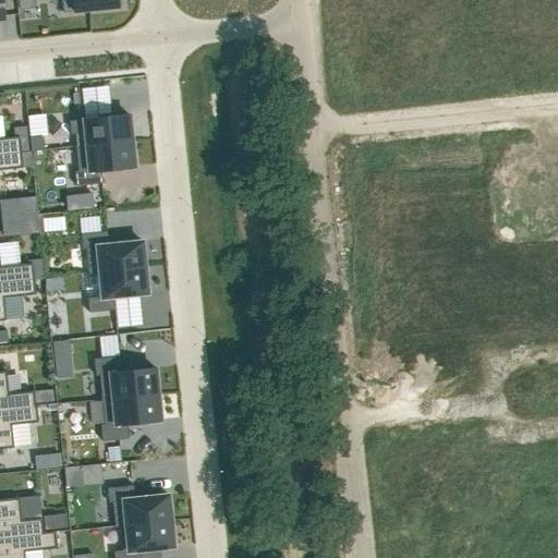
[(33,0),(17,0),(19,10),(34,8),(33,0)]
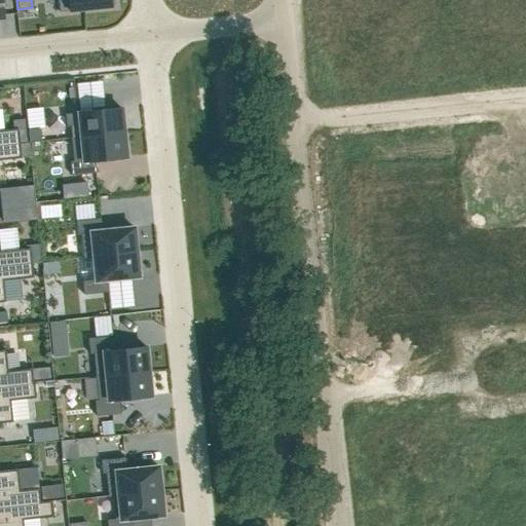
[(58,0),(60,12),(110,7),(110,6),(114,5),(113,0),(58,0)]
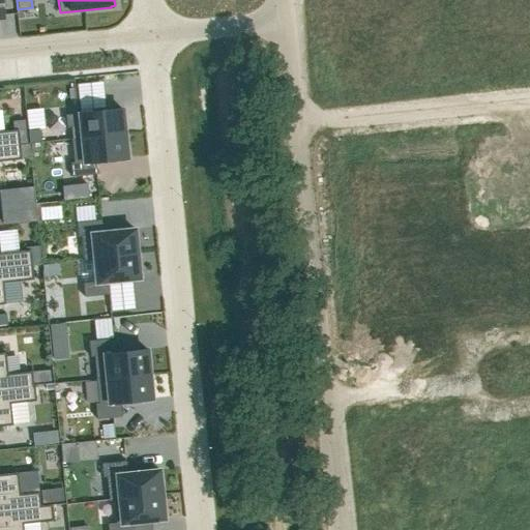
[(104,111),(65,115),(66,127),(80,126),(81,138),(71,139),(71,140),(124,134),(122,109),(118,110),(117,107),(104,108),(104,111)]
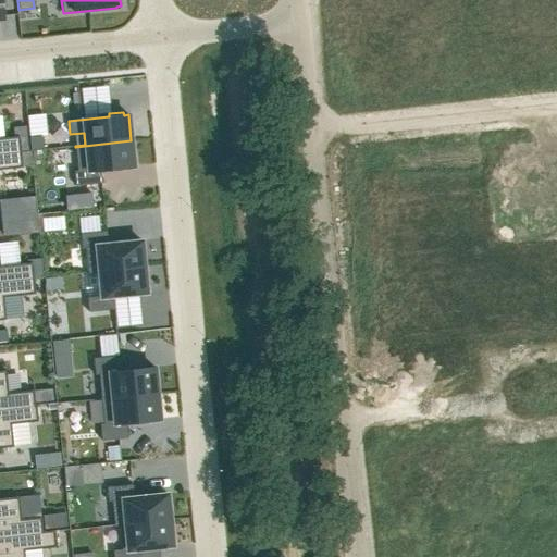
[(0,153),(21,152),(19,137),(0,138),(0,153)]
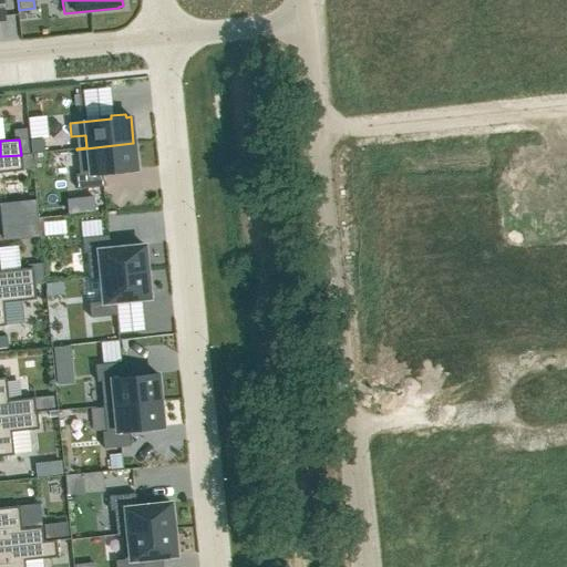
[(43,140),(29,141),(31,154),(44,152),(43,140)]
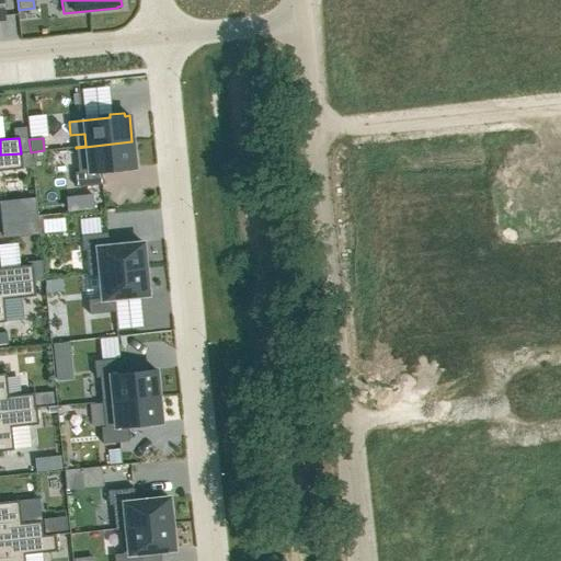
[(78,172),(75,172),(76,187),(102,184),(101,171),(135,168),(132,141),(76,148),(78,172)]
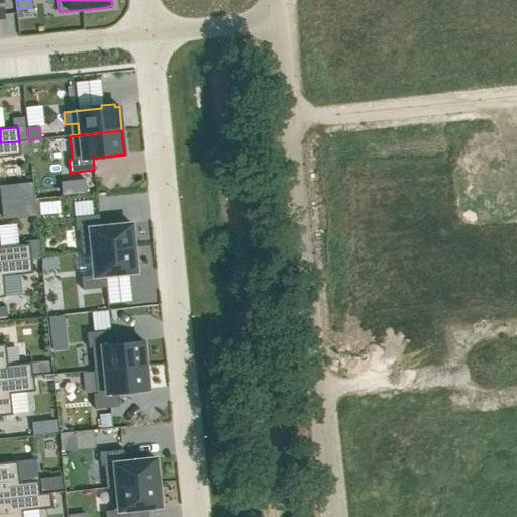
[(0,158),(20,156),(19,141),(0,142),(0,158)]
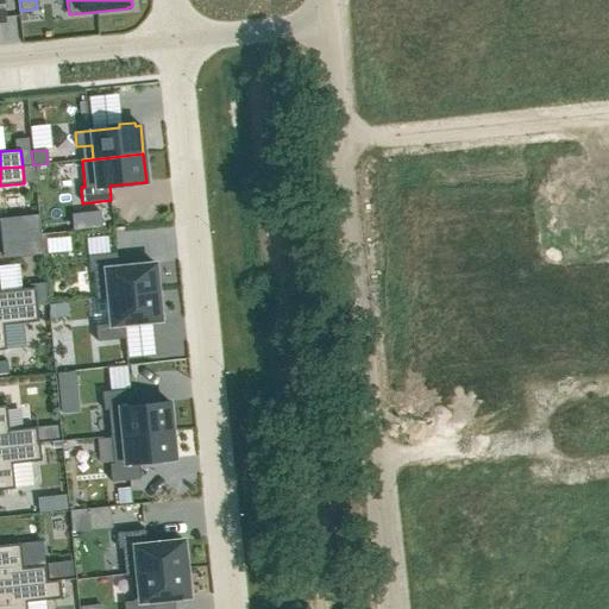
[(115,253),(88,256),(89,272),(93,271),(96,300),(107,299),(107,297),(157,292),(155,264),(118,268),(115,253)]
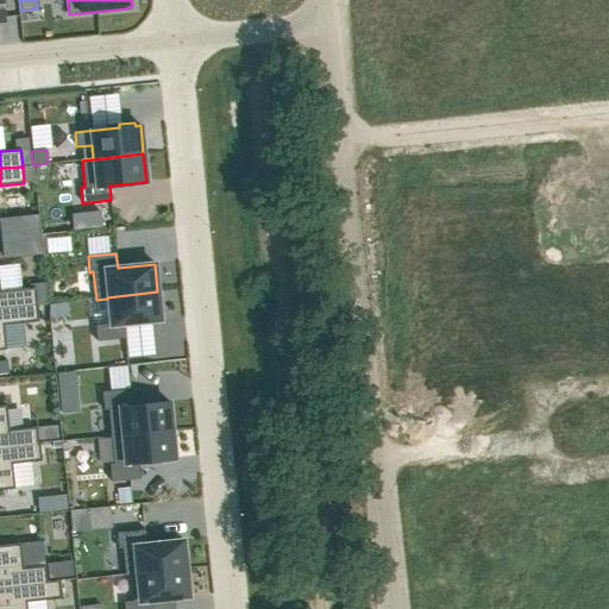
[(0,308),(37,305),(35,288),(0,290),(0,308)]
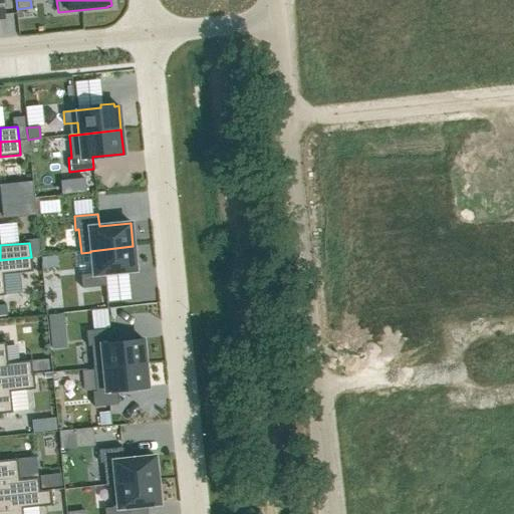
[(93,273),(80,274),(81,288),(105,286),(104,274),(136,270),(133,246),(90,251),(90,252),(93,273)]
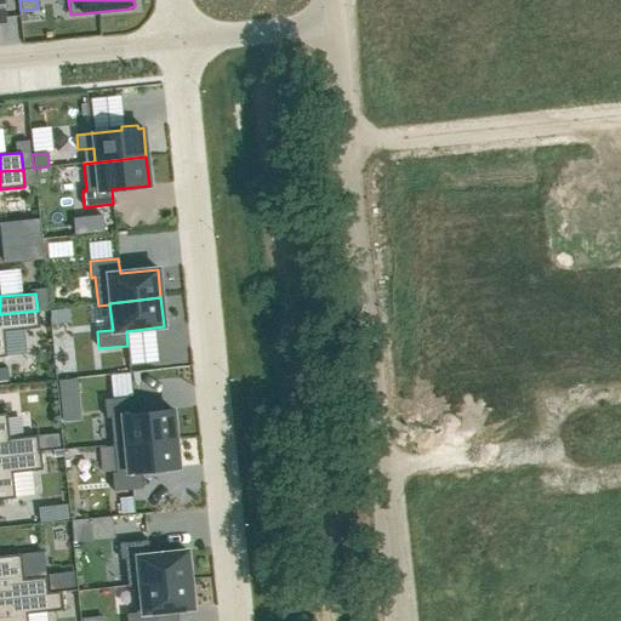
[(0,357),(6,357),(4,331),(39,328),(38,311),(0,314),(0,357)]
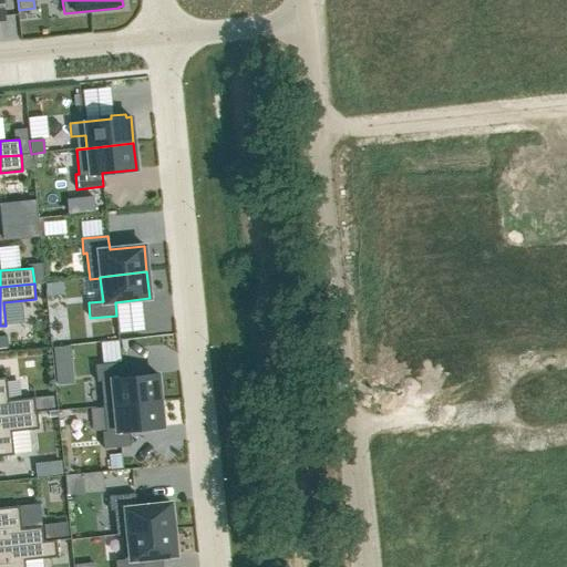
[(53,348),(57,384),(72,383),(69,347),(53,348)]
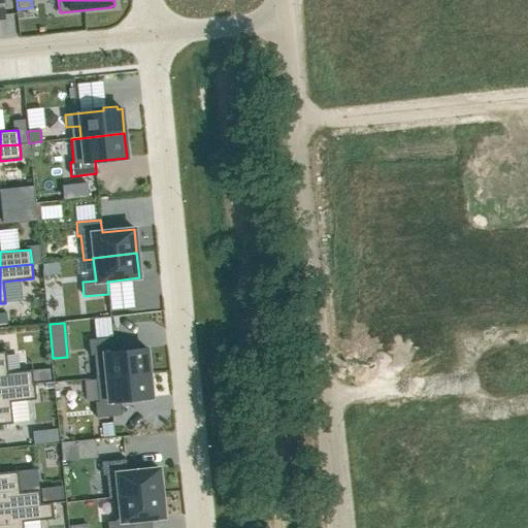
[(112,337),(89,339),(90,356),(94,355),(96,378),(149,373),(146,349),(114,352),(112,337)]
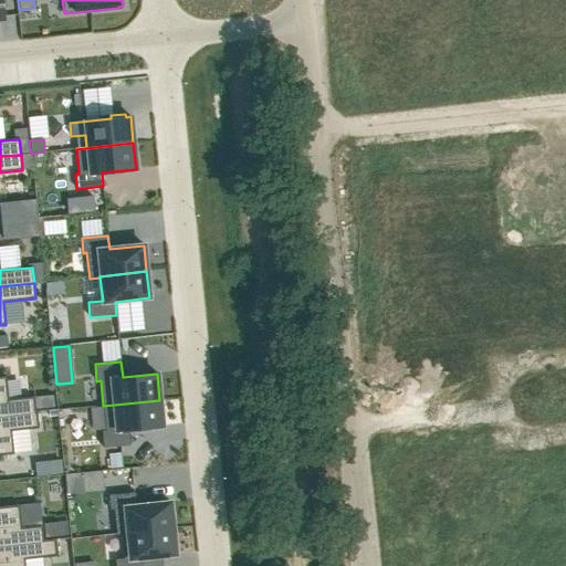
[(6,377),(0,377),(0,416),(35,412),(35,411),(33,397),(8,399),(6,377)]
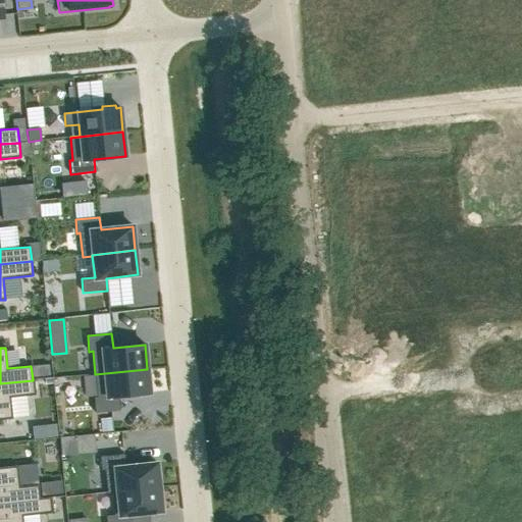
[(97,397),(94,398),(95,413),(119,411),(118,397),(150,394),(147,369),(95,374),(97,397)]
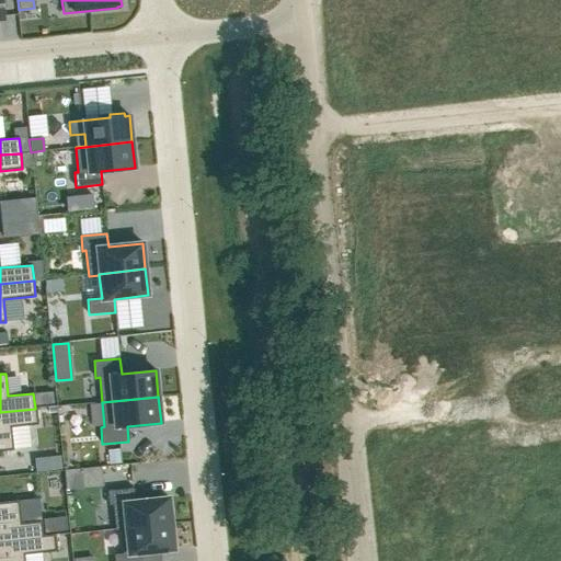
[(0,450),(13,450),(11,427),(37,424),(36,408),(35,408),(35,409),(0,412),(0,450)]
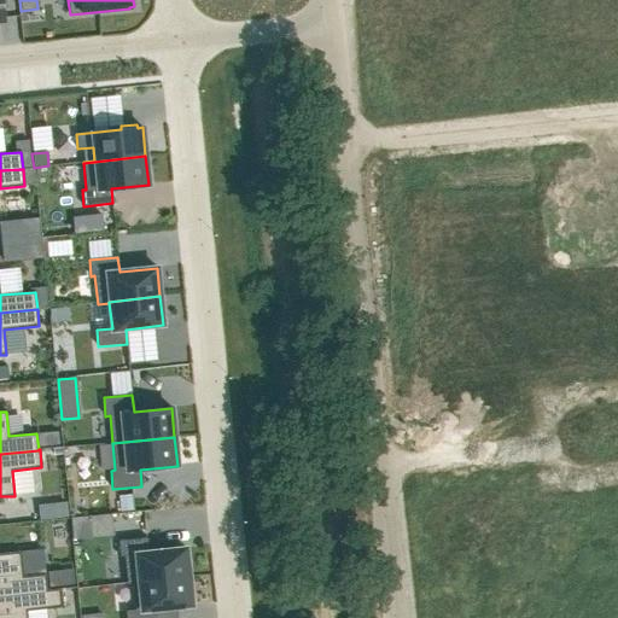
[(133,509),(130,495),(118,496),(120,511),(133,509)]
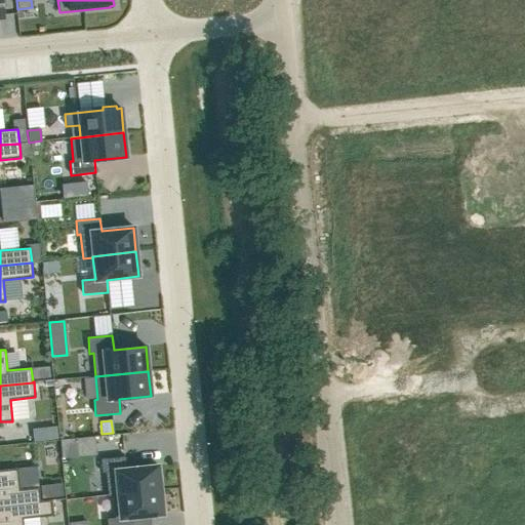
[(56,427),(44,428),(45,440),(57,439),(56,427)]
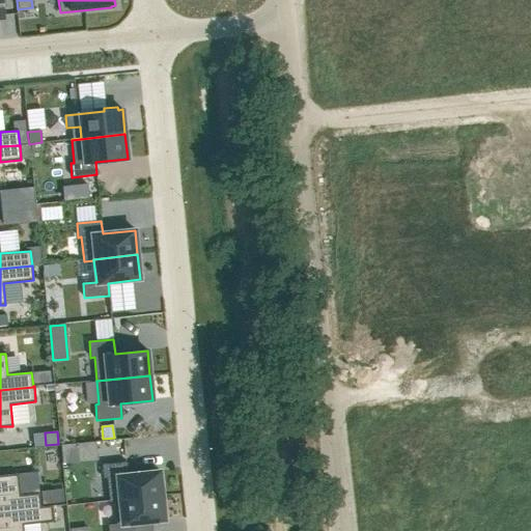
[(78,444),(79,460),(96,459),(94,443),(78,444)]
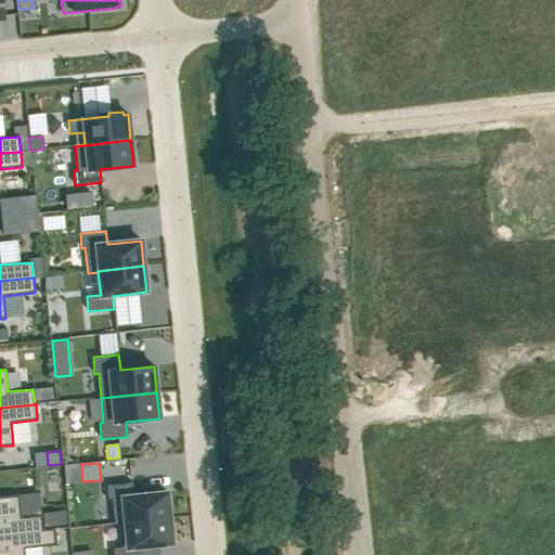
[(132,482),(106,486),(107,500),(111,500),(114,525),(119,525),(118,524),(169,518),(167,492),(133,495),(132,482)]
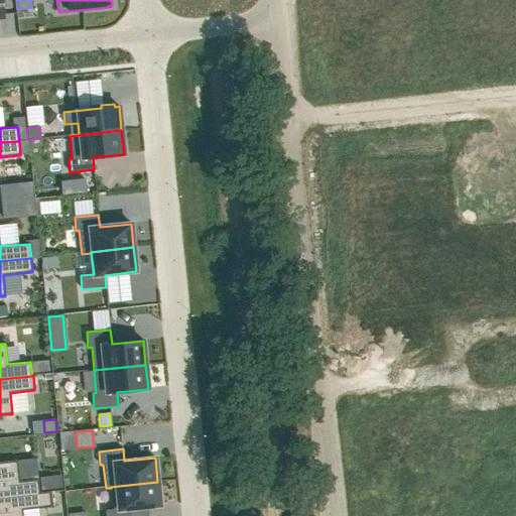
[(17,461),(0,462),(0,497),(39,494),(39,493),(37,480),(19,482),(17,461)]
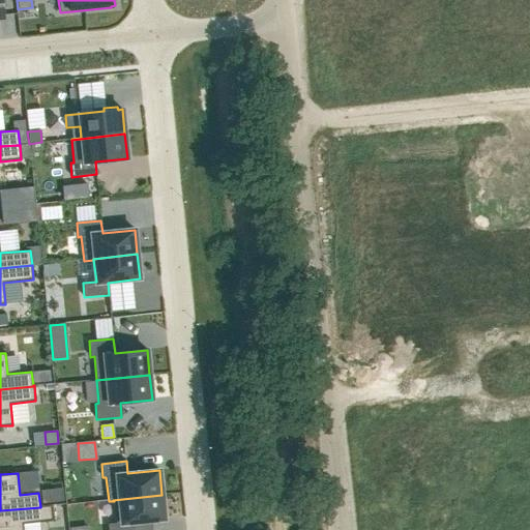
[(116,523),(108,524),(108,529),(133,529),(133,523),(165,520),(162,495),(113,500),(114,501),(116,523)]
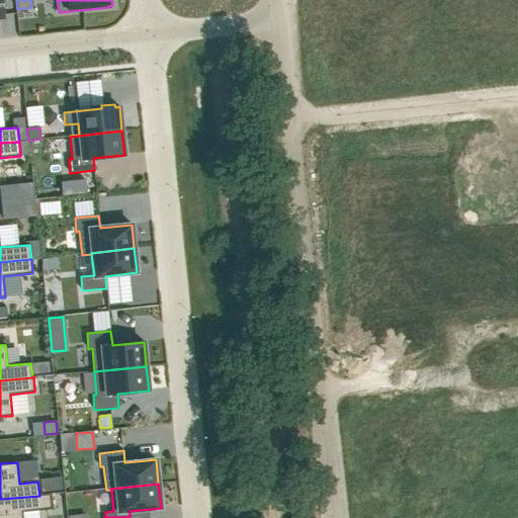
[(0,517),(22,517),(22,512),(52,509),(51,494),(39,495),(39,496),(0,499),(0,517)]
